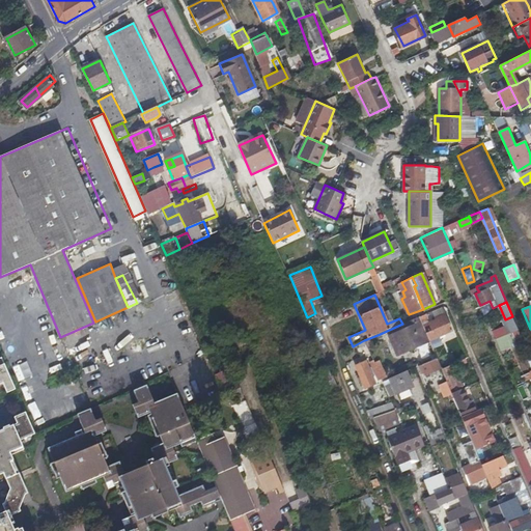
[(436,319),(422,325),(427,337),(428,339),(434,336),(434,337),(451,330),(444,312),(435,316),(436,319)]
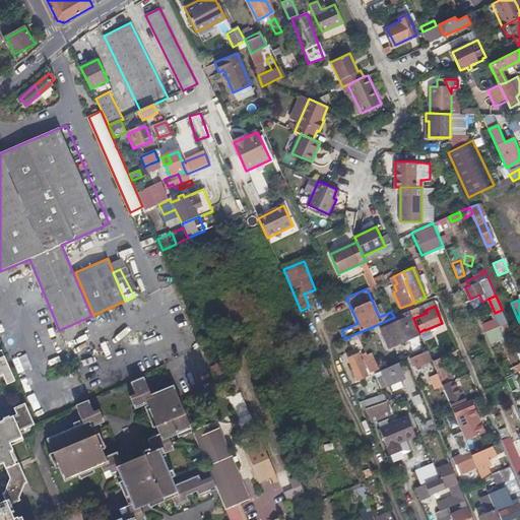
[(410,310),(412,315),(419,312),(417,307),(410,310)]
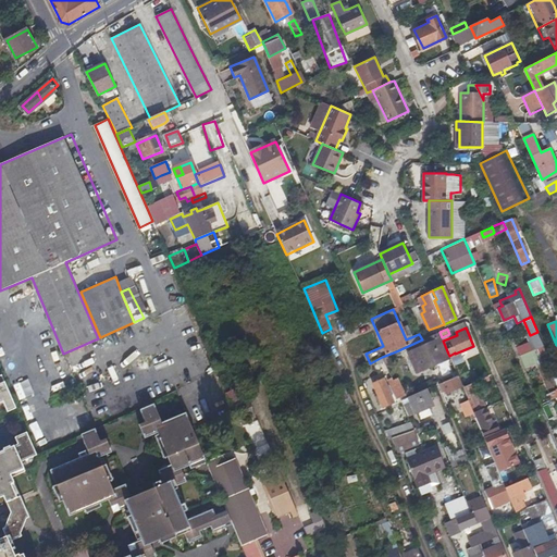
[(416,371),(449,356),(448,354),(443,341),(442,337),(440,332),(426,337),(430,344),(408,353),(416,371)]
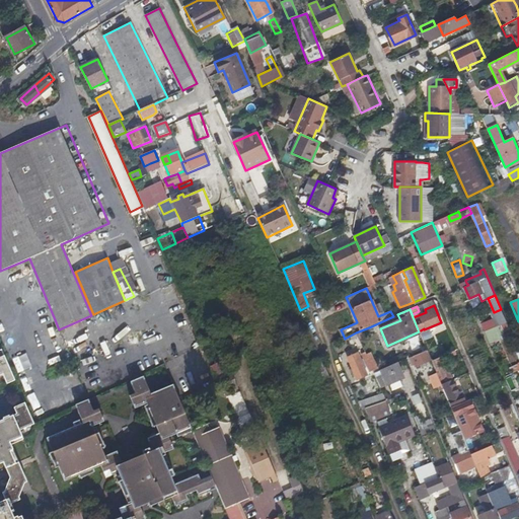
[(507,321),(504,315),(501,309),(494,312),(500,324),(507,321)]
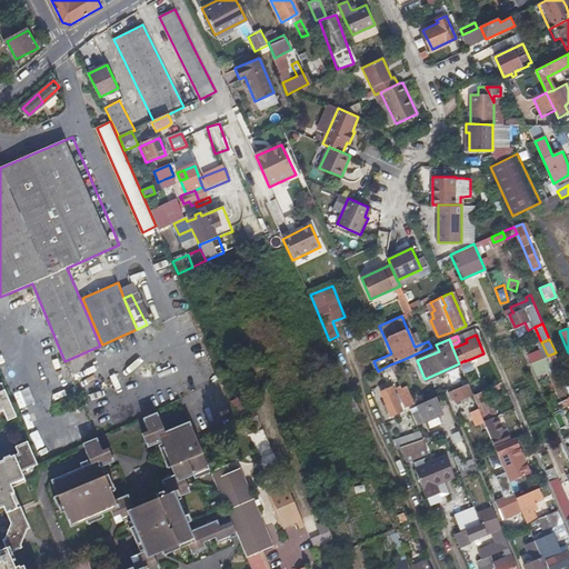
[(415,382),(405,359),(390,365),(401,389),(407,386),(412,383),(415,382)]
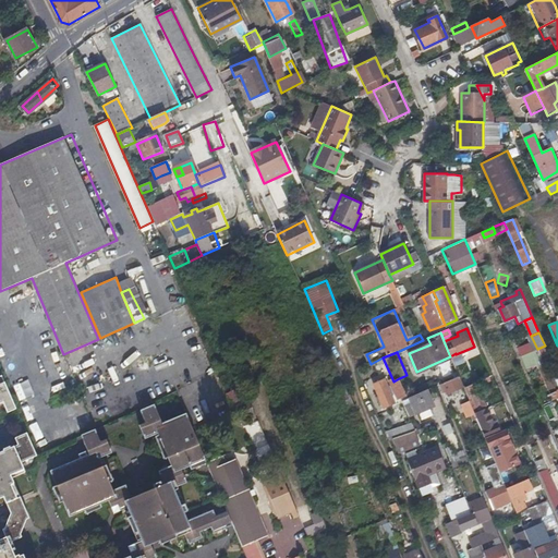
[(463,388),(475,383),(471,373),(459,378),(461,383),(463,387),(463,388)]
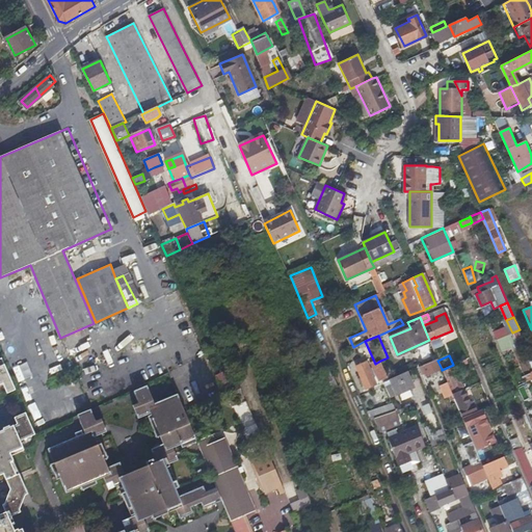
[(437,358),(429,363),(421,366),(425,375),(442,369),(440,365),(437,361),(437,358)]
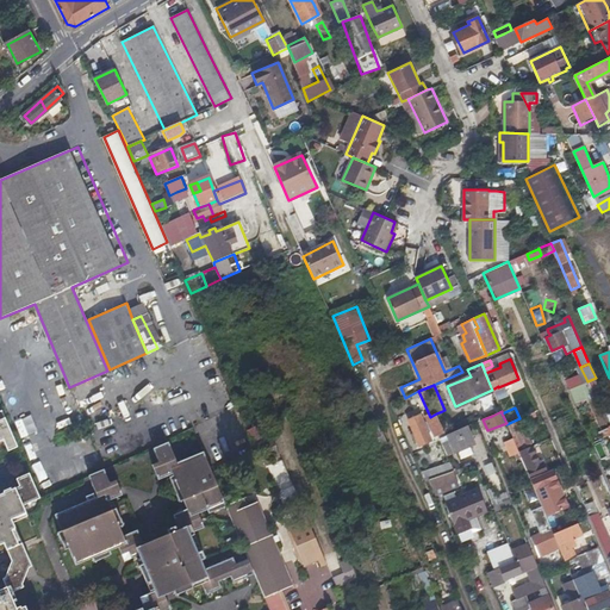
[(11,452),(20,448),(5,412),(0,415),(0,450),(1,450),(0,448),(0,443),(6,442),(11,452)]
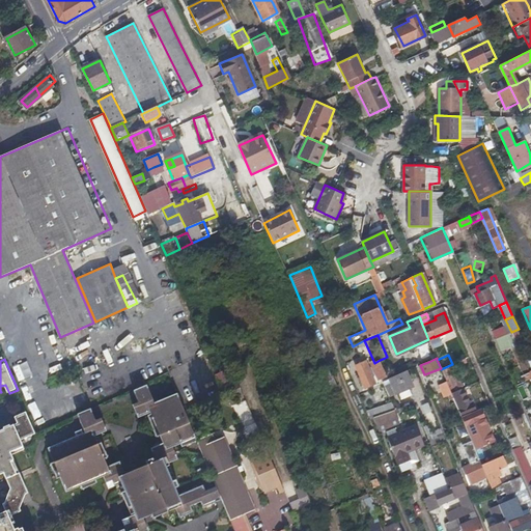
[(387,376),(382,365),(380,360),(374,363),(375,364),(373,365),(380,380),(387,376)]
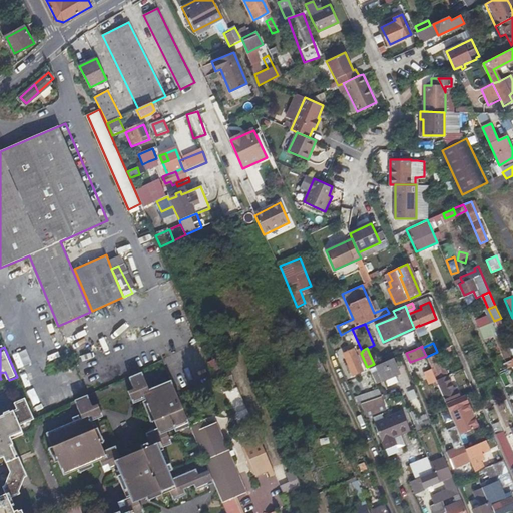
[(428,361),(435,378),(438,376),(439,377),(447,374),(437,352),(426,357),(428,361)]
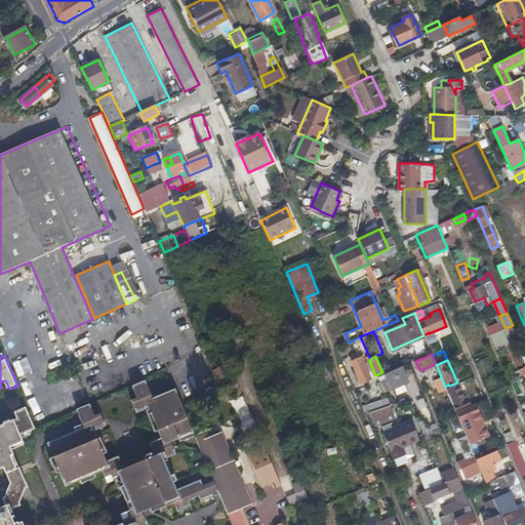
[(355,366),(359,375),(363,384),(371,379),(364,362),(355,366)]
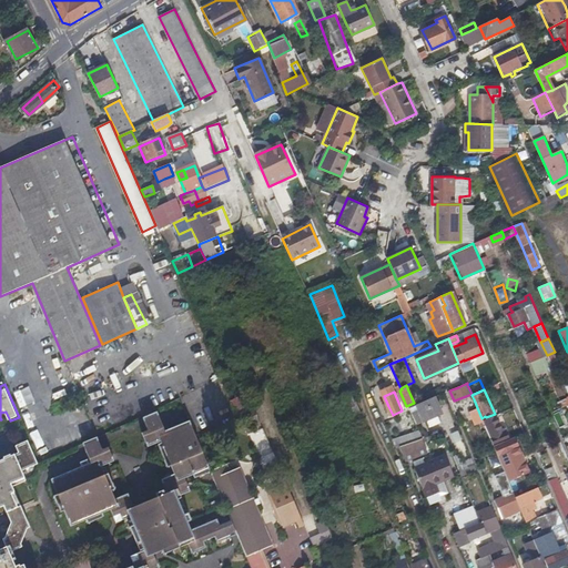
[(247,396),(232,404),(237,416),(253,408),(247,396)]
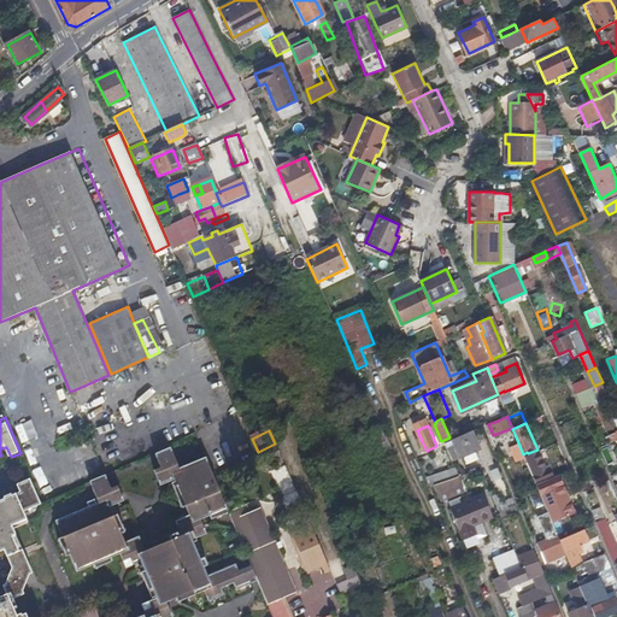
[(453,462),(458,459),(464,457),(466,463),(477,458),(474,452),(477,450),(470,432),(452,440),(454,446),(447,450),(453,462)]
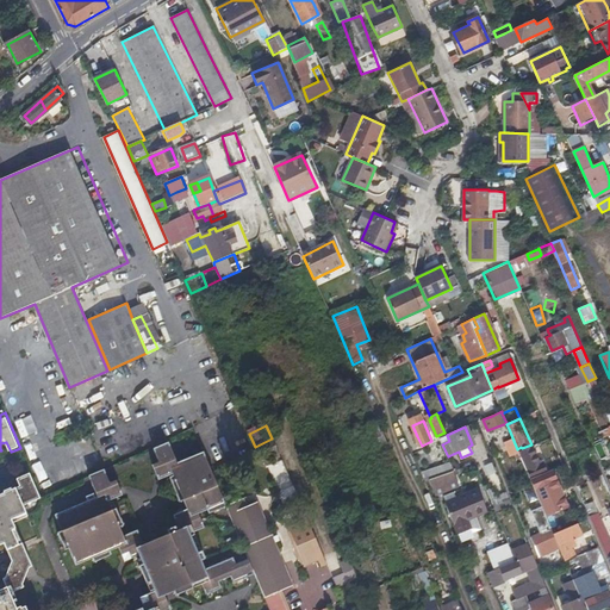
[(518,452),(517,449),(509,429),(502,431),(506,441),(505,441),(511,455),(518,452)]
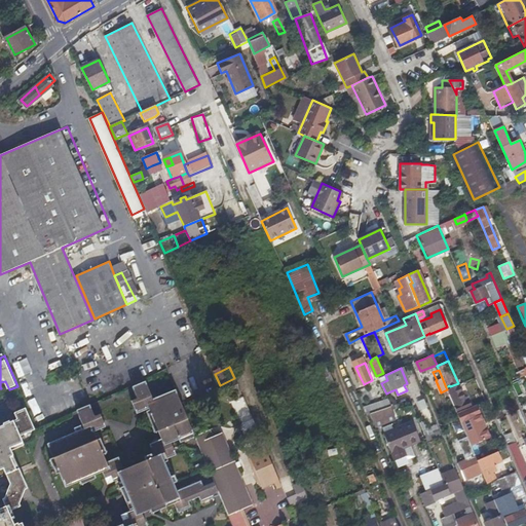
[(181,399),(183,403),(217,387),(211,372),(176,387),(178,391),(181,399)]
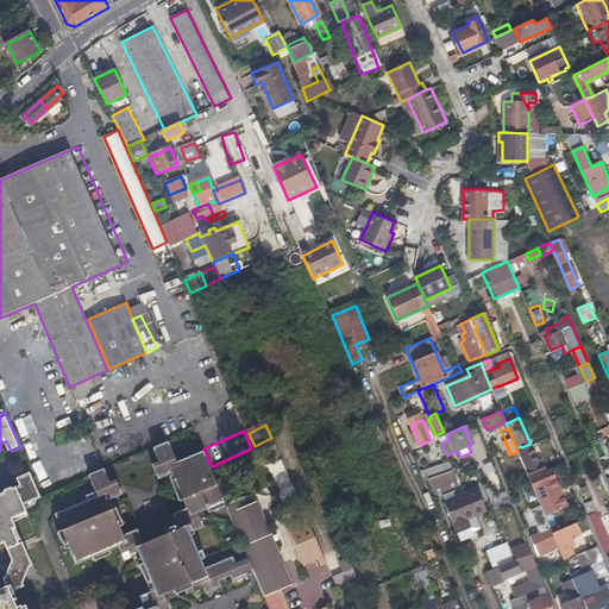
[(159,456),(173,450),(170,443),(156,449),(159,456)]
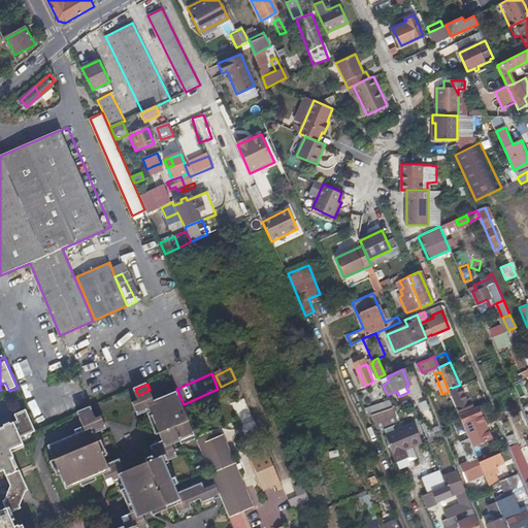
[(135,406),(151,391),(150,390),(138,395),(140,400),(134,403),(135,406)]
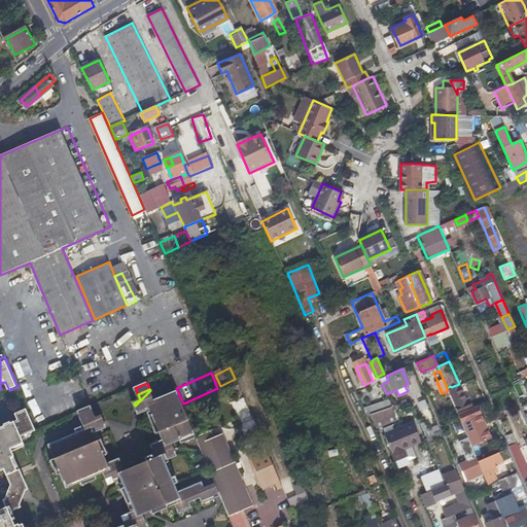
[(458,414),(469,409),(472,408),(467,396),(462,399),(457,389),(451,392),(457,408),(456,408),(458,414)]
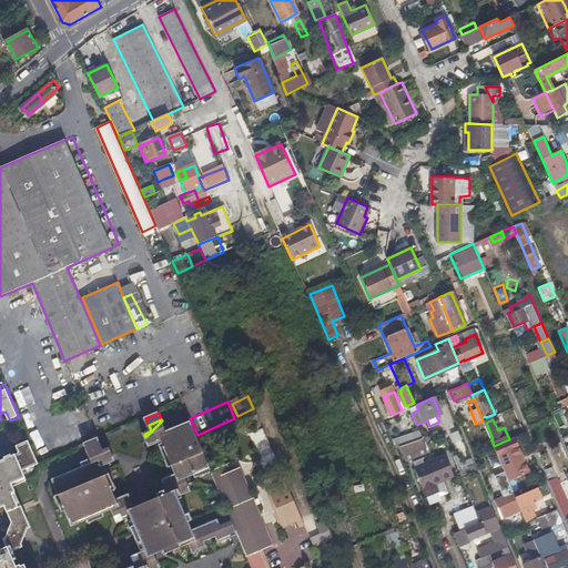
[(169,456),(200,443),(198,435),(195,430),(190,433),(186,425),(168,434),(162,421),(145,437),(150,447),(163,442),(164,444),(169,456)]
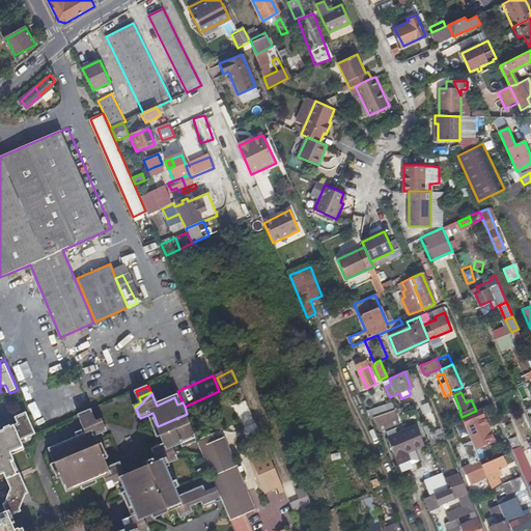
[(375,432),(399,425),(391,402),(368,410),(375,432)]
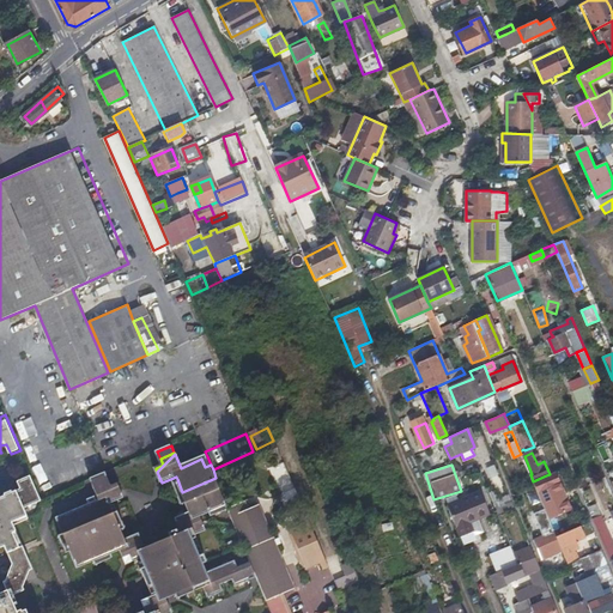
[(171,612),(173,612),(167,599),(177,594),(178,599),(196,592),(195,588),(202,584),(210,599),(222,594),(212,570),(208,571),(205,563),(208,562),(198,536),(196,538),(195,534),(187,515),(177,520),(183,534),(181,535),(178,530),(171,533),(173,539),(147,550),(140,534),(127,540),(123,532),(127,530),(117,505),(114,508),(113,505),(126,499),(119,483),(113,485),(107,471),(91,477),(101,498),(97,499),(96,495),(89,498),(90,503),(58,516),(64,533),(61,534),(68,552),(72,550),(78,565),(95,559),(96,564),(114,557),(111,552),(120,548),(127,563),(141,557),(145,566),(141,568),(149,586),(152,583),(157,594),(143,600),(147,612),(144,612),(139,612),(171,612)]
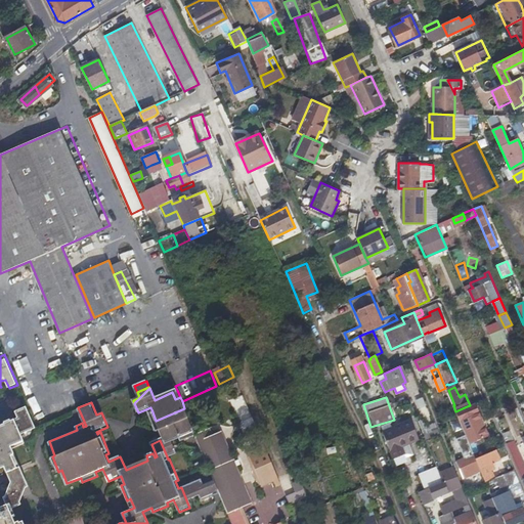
[(470,405),(467,406),(455,411),(462,426),(469,442),(469,443),(487,436),(474,403),(470,405)]
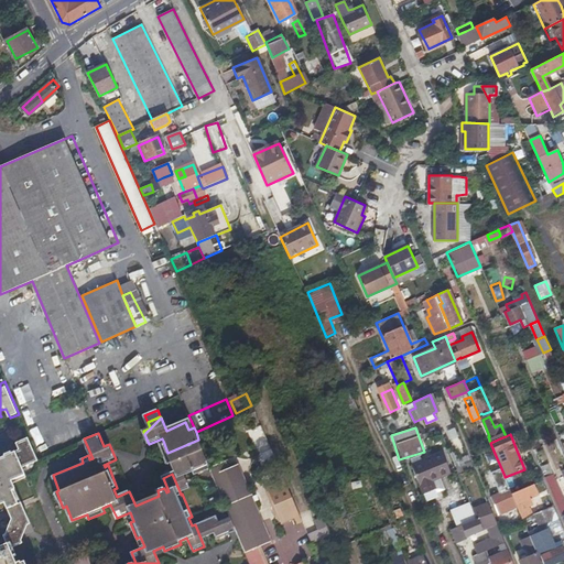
[(49,435),(33,441),(35,447),(51,442),(49,435)]
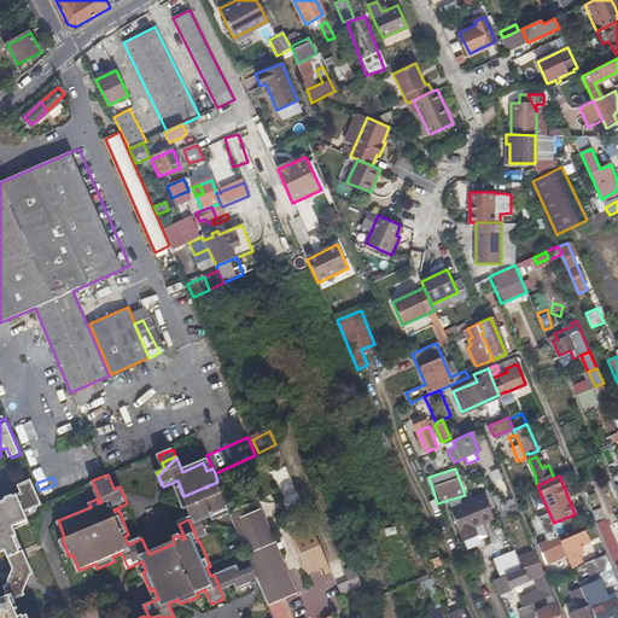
[(42,503),(31,481),(19,485),(23,494),(15,496),(13,495),(7,499),(7,500),(0,502),(0,554),(9,551),(12,557),(22,553),(16,537),(19,536),(17,530),(15,525),(29,519),(24,512),(42,505),(42,503)]
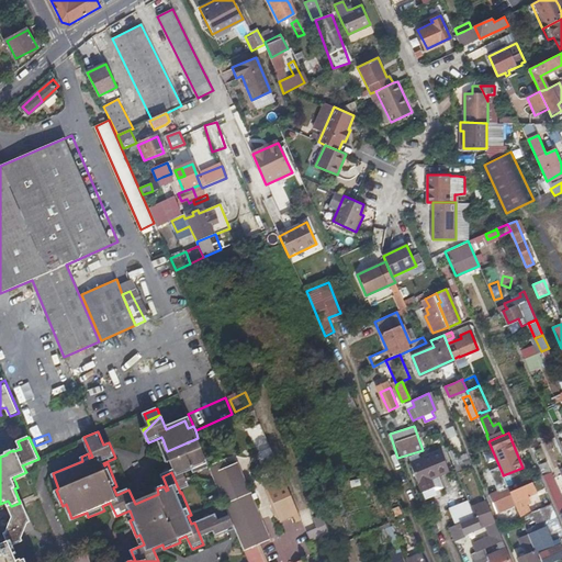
[(203,470),(209,468),(198,438),(167,451),(169,454),(165,457),(168,463),(172,462),(176,471),(171,472),(179,490),(190,486),(184,473),(193,470),(201,465),(203,470)]
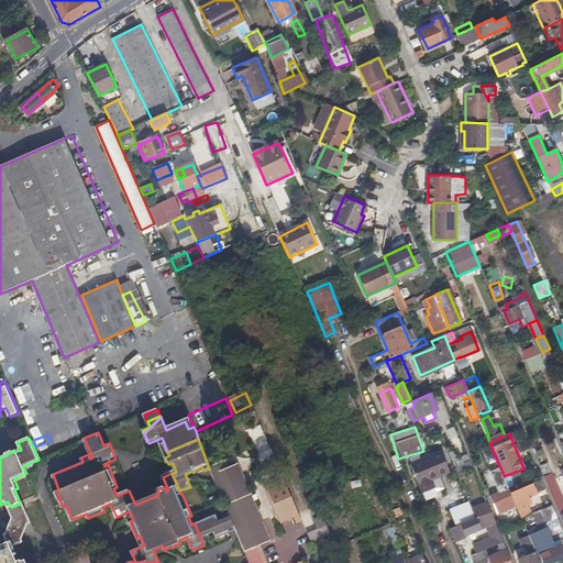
[(164,454),(167,452),(163,440),(158,442),(164,454)]
